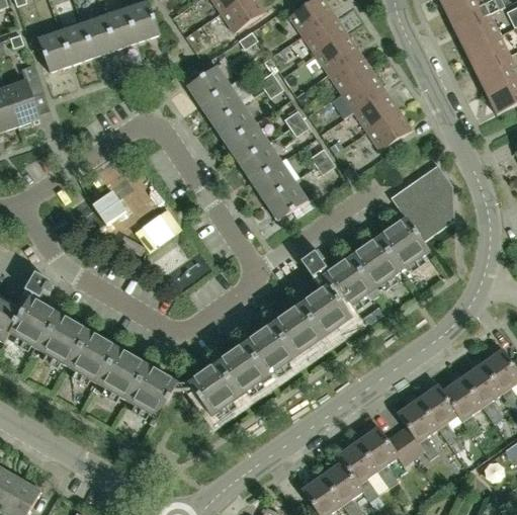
[(125,8),(137,41),(159,33),(148,0),(125,8)]
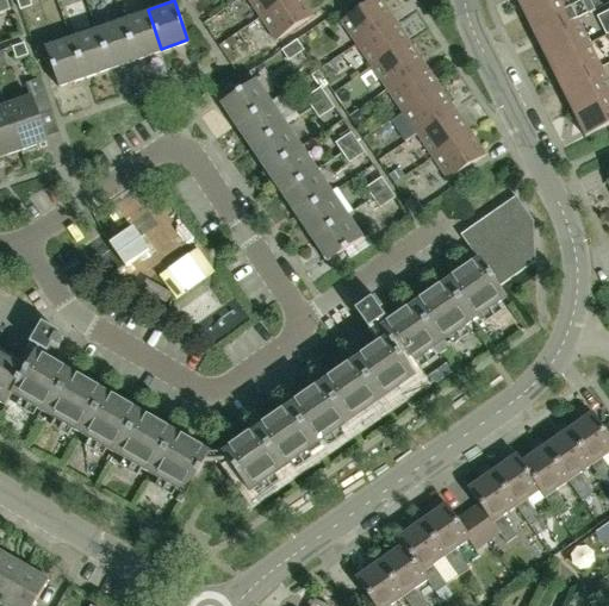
[(249,0),(260,14),(281,0),(249,0)]
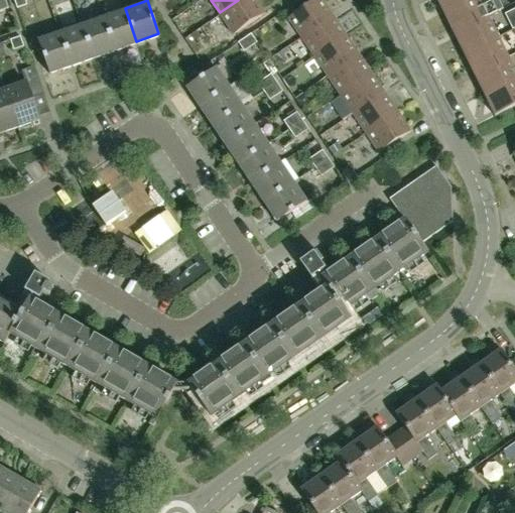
[(238,0),(220,12),(233,32),(264,11),(256,0),(238,0)]
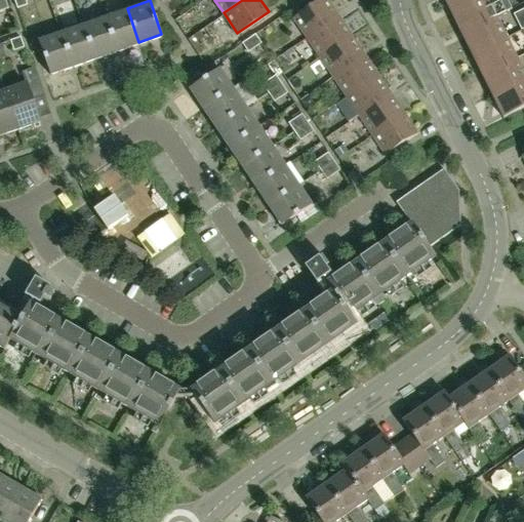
[(306,36),(337,14),(327,0),(316,0),(292,15),(306,36)]
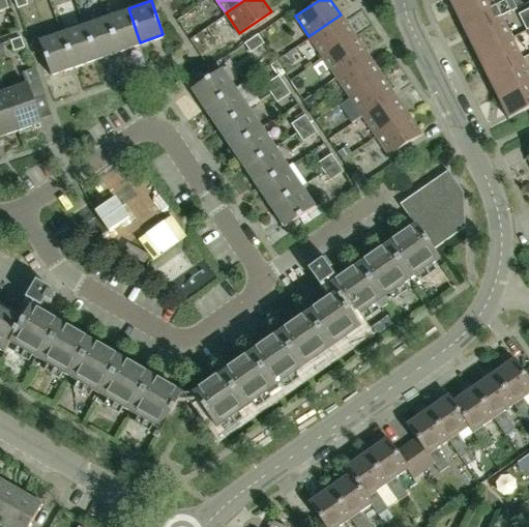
[(495,3),(493,0),(462,0),(452,5),(460,21),(495,3)]
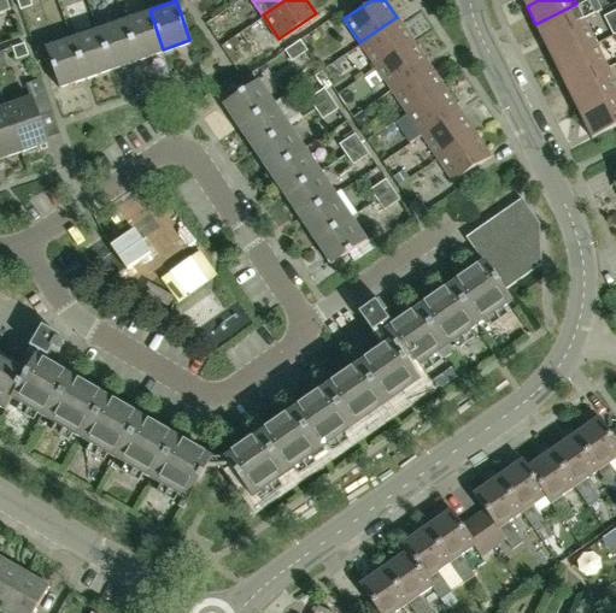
[(545,42),(586,23),(582,16),(600,7),(597,0),(584,0),(576,4),(535,24),(545,42)]
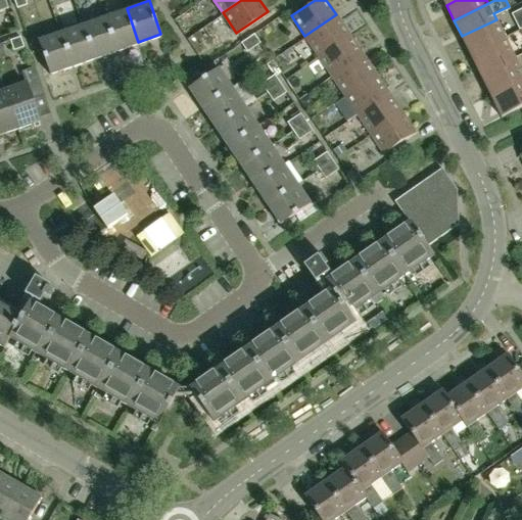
[(115,50),(138,42),(127,8),(104,16),(115,50)]
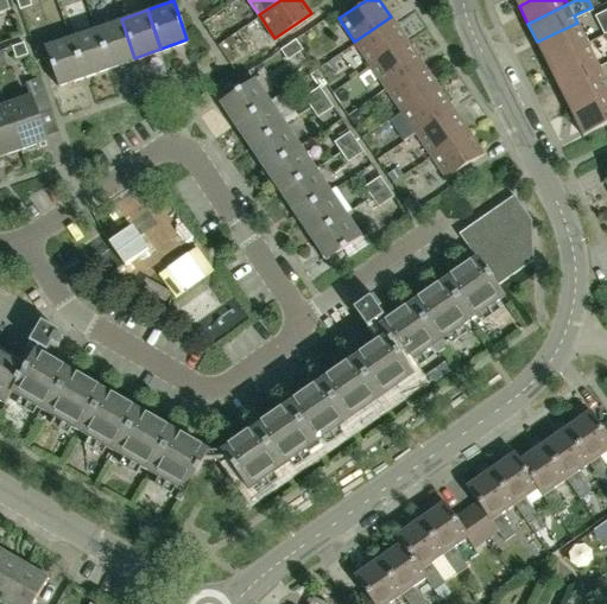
[(209,26),(227,57),(257,42),(239,10),(209,26)]
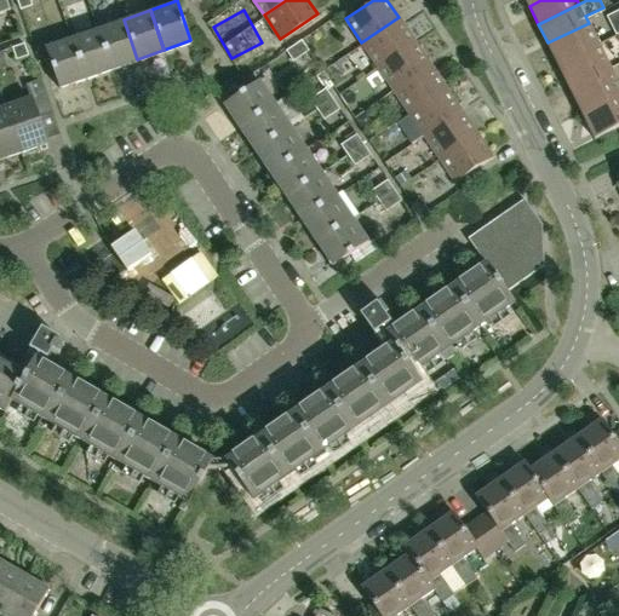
[(377,65),(414,40),(399,17),(361,42),(377,65)]
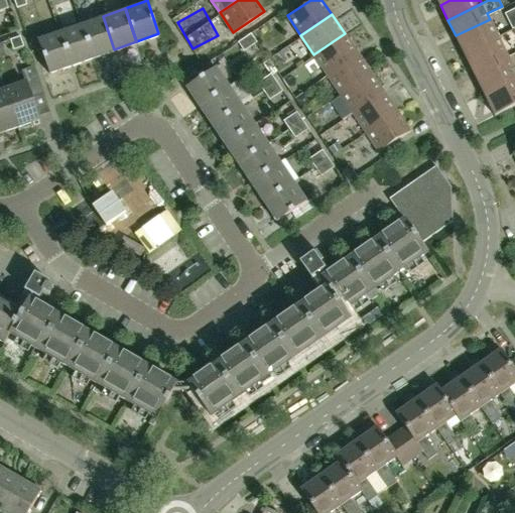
[(93,56),(114,49),(103,16),(82,23),(93,56)]
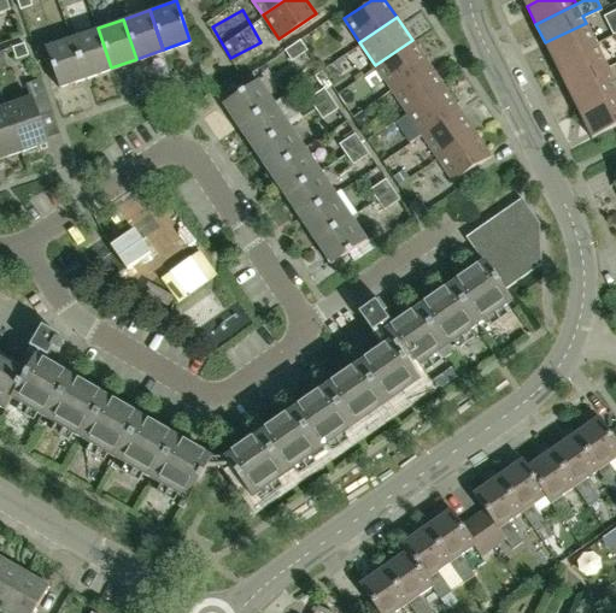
[(555,62),(594,41),(586,23),(545,42),(555,62)]
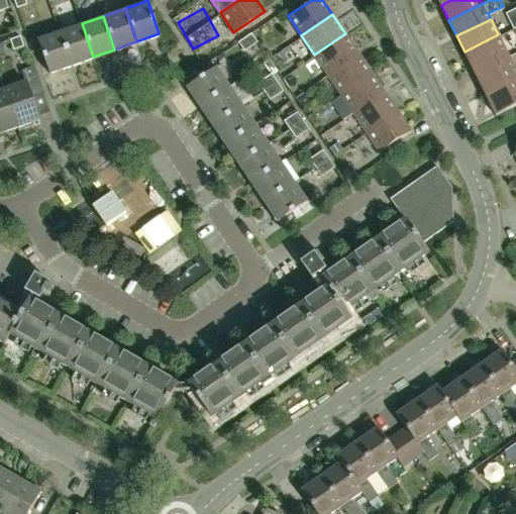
[(71,64),(93,57),(82,23),(60,30),(71,64)]
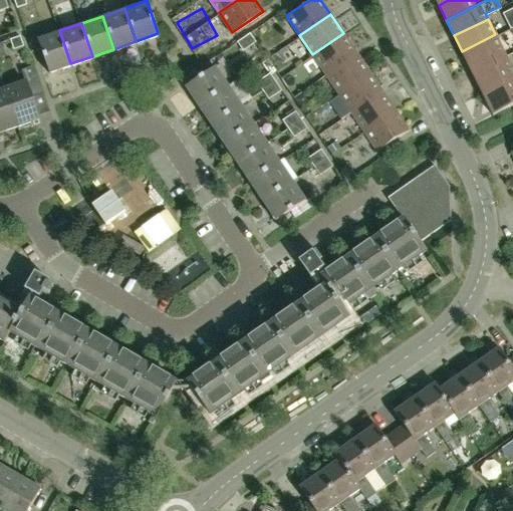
[(48,71),(70,63),(59,30),(37,38),(48,71)]
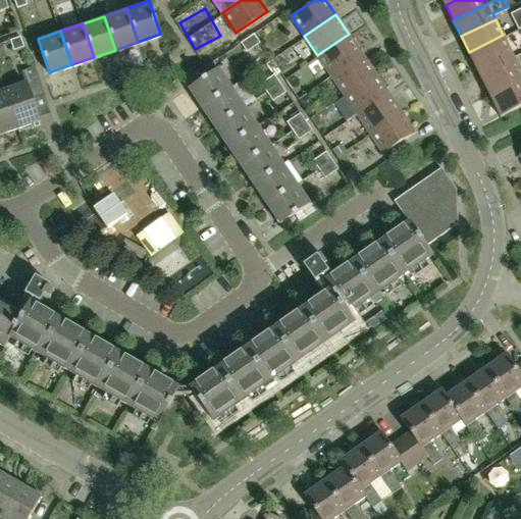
[(246,50),(259,40),(252,31),(239,40),(246,50)]
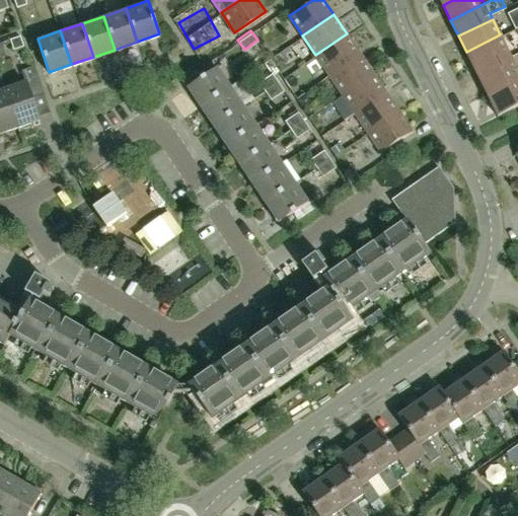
[(12,48),(23,44),(19,33),(9,38),(12,48)]
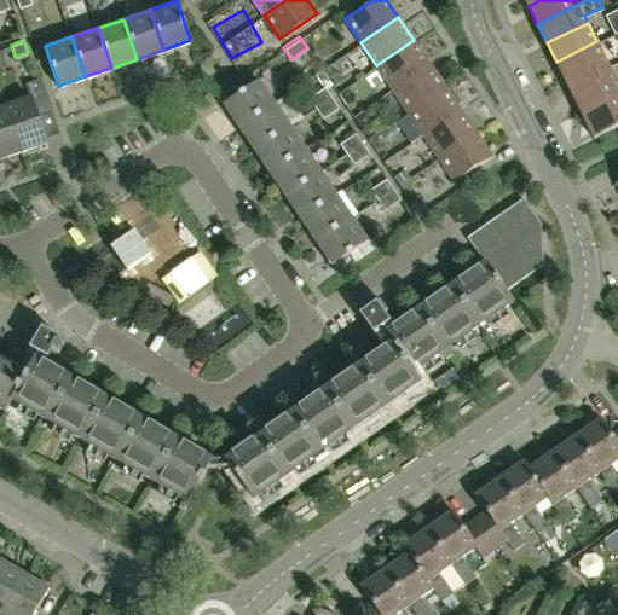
[(392,88),(429,63),(414,40),(376,65),(392,88)]
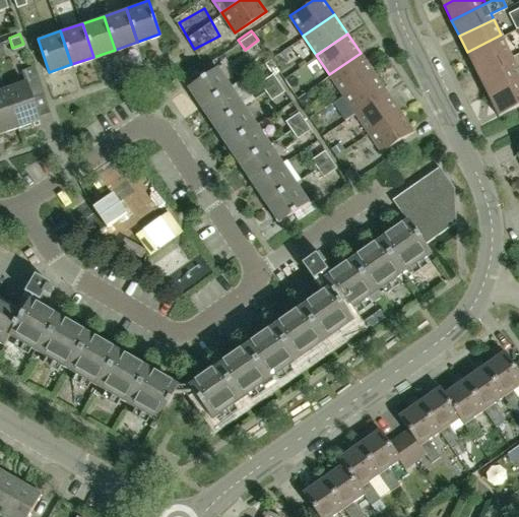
[(474,67),(509,50),(501,35),(467,52),(474,67)]
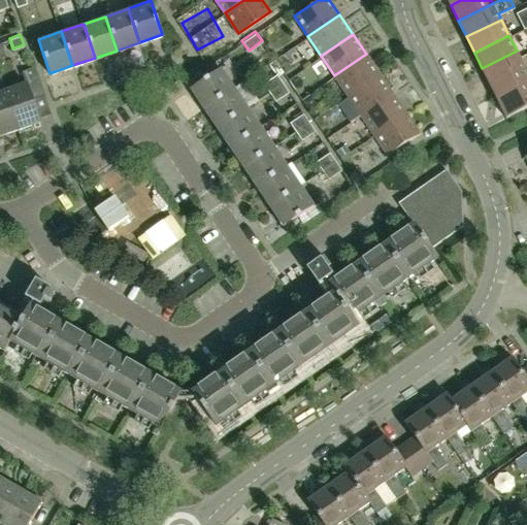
[(490,84),(524,67),(517,51),(482,68),(490,84)]
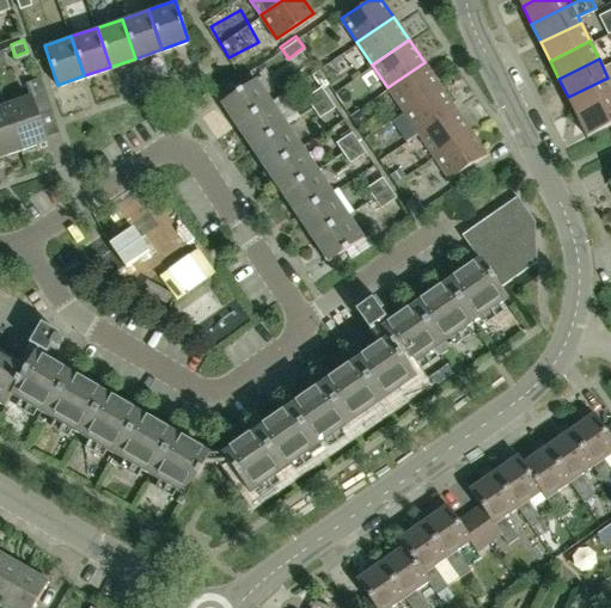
[(403,110),(440,85),(425,62),(388,87),(403,110)]
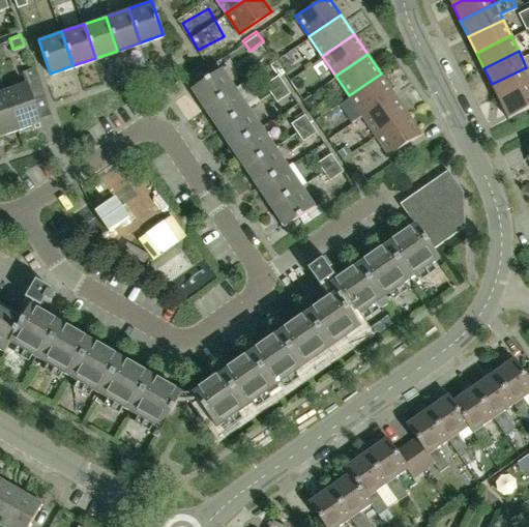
[(204,107),(234,86),(221,67),(226,63),(222,56),(208,65),(204,59),(185,72),(194,85),(190,87),(204,107)]
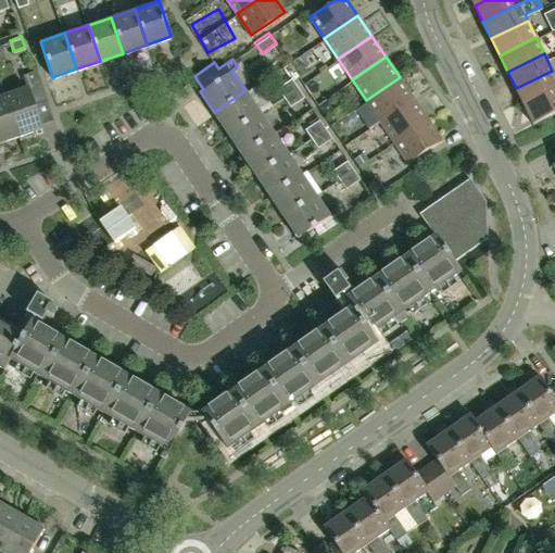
[(4,93),(19,135),(41,127),(34,103),(47,99),(36,68),(23,73),(27,86),(4,93)]
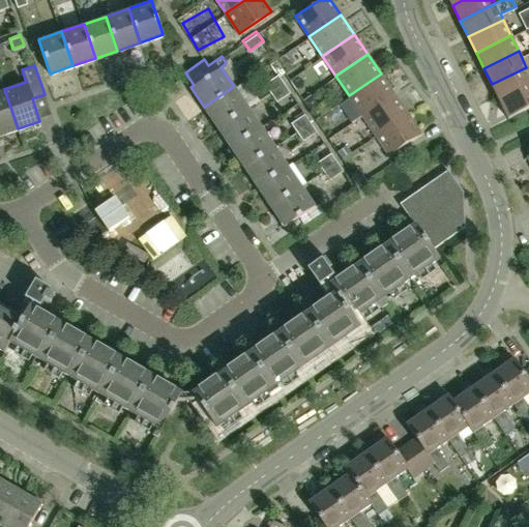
[(499,100),(528,85),(528,71),(526,67),(492,84),(499,100)]
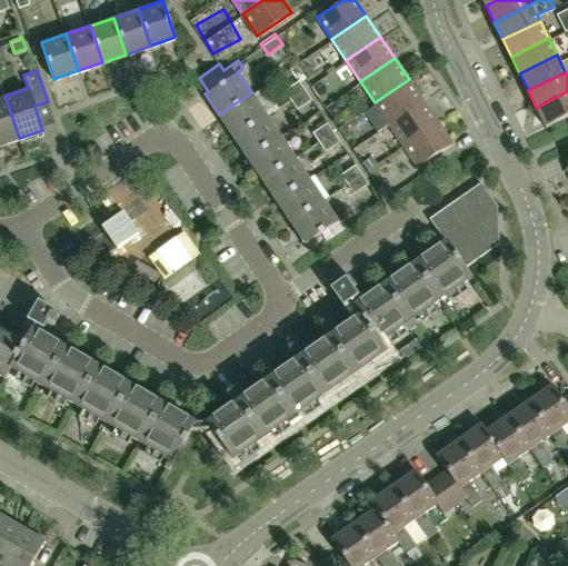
[(305,88),(298,78),(282,89),(289,98),(305,88)]
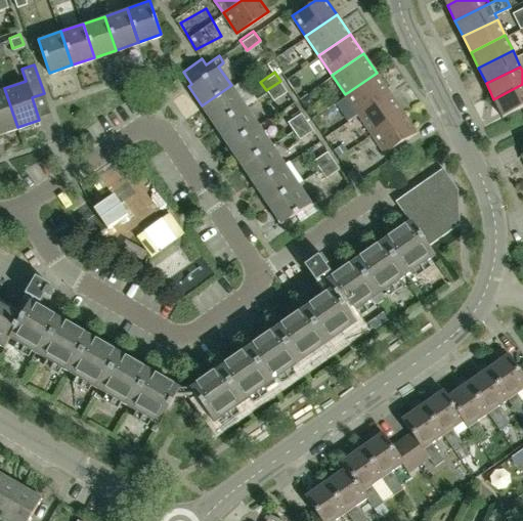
[(357,114),(389,92),(377,73),(345,94),(357,114)]
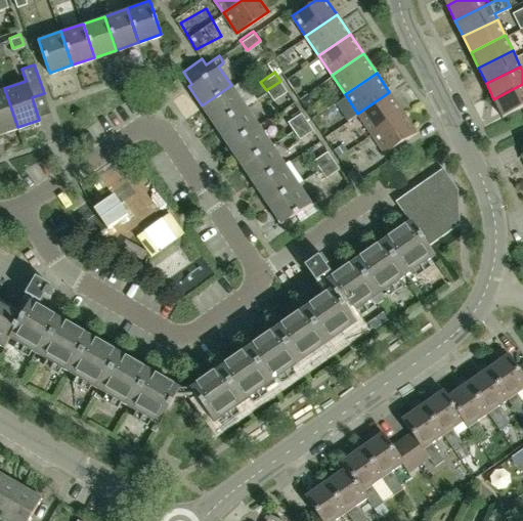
[(232,87),(231,85),(202,105),(215,125),(244,104),(255,97),(244,79),(232,87)]
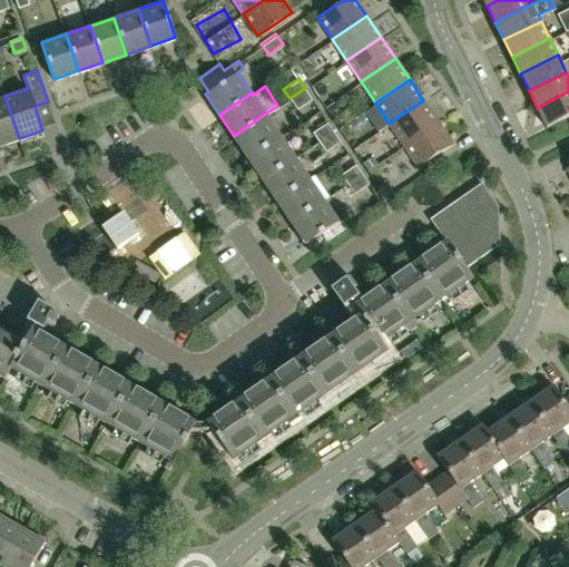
[(0,145),(19,138),(5,96),(2,88),(0,88),(0,145)]
